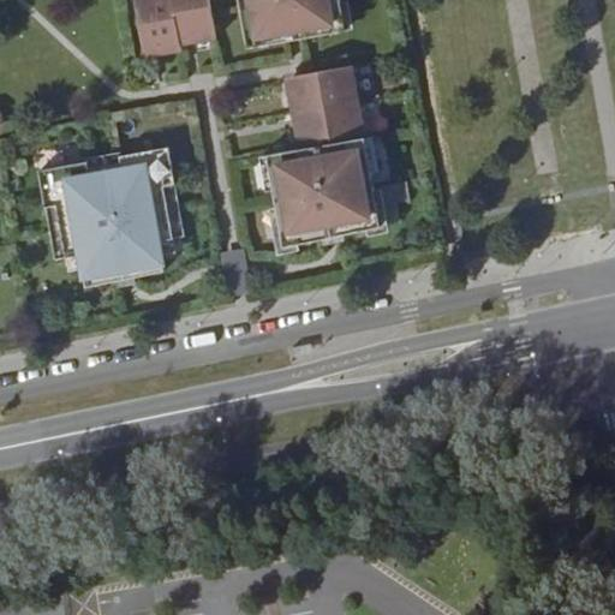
[(149,57),(171,53),(171,48),(169,42),(161,0),(124,0),(135,54),(148,52),(149,57)]
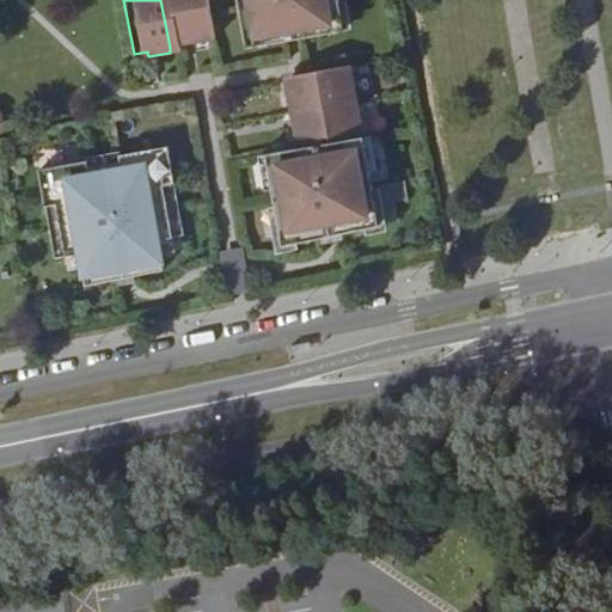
[(183,44),(206,41),(204,36),(199,0),(160,0),(169,42),(183,40),(183,44)]
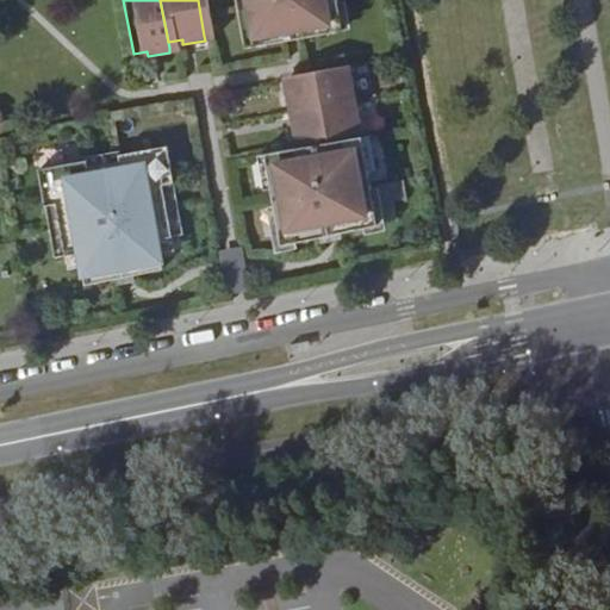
[(323,0),(230,0),(240,48),(279,41),(277,31),(290,27),(291,38),(330,30),(323,0)]
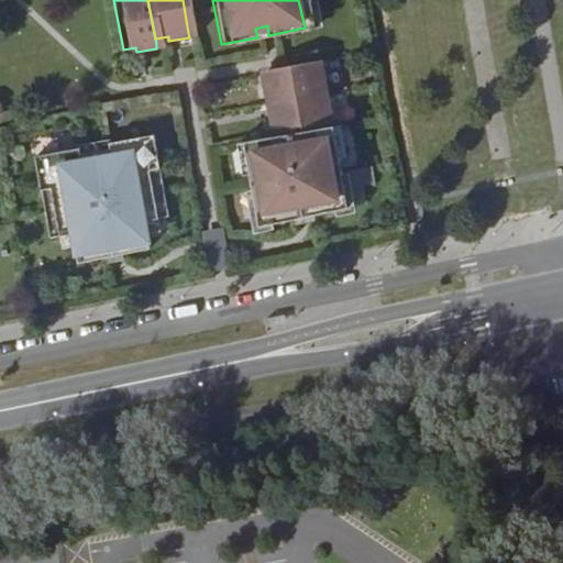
[(267,25),(255,29),(257,37),(268,35),(267,25)]
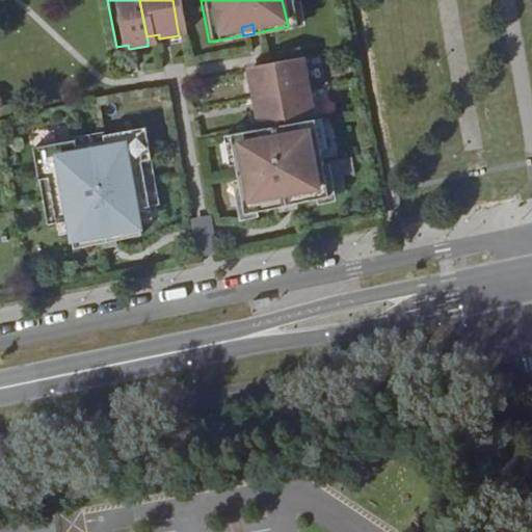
[(246,80),(250,99),(255,98),(302,87),(299,74),(304,73),(301,55),(247,67),(250,78),(246,80)]
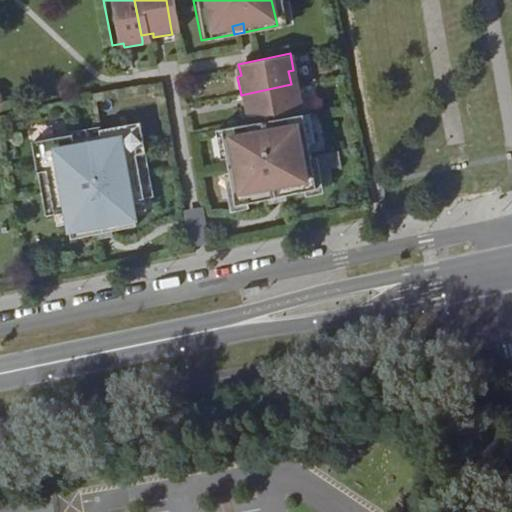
[(243,107),(247,125),(297,115),(295,101),(299,100),(296,83),(291,84),(245,94),(248,106),(243,107)]
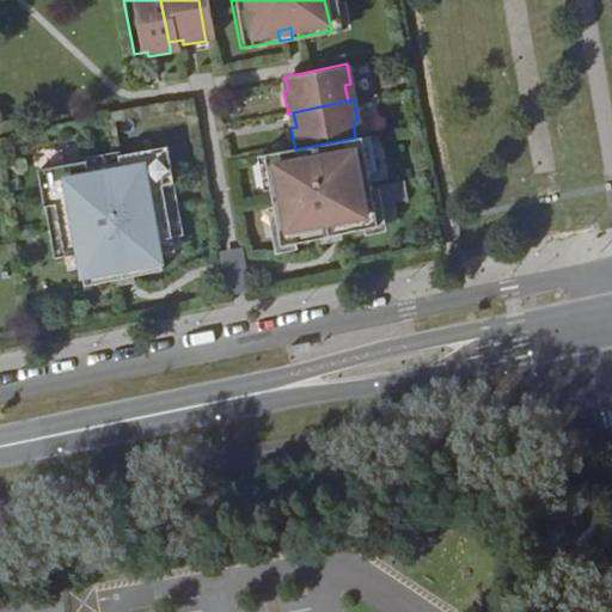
[(295,150),(264,155),(282,246),(380,226),(361,135),(355,138),(295,150)]
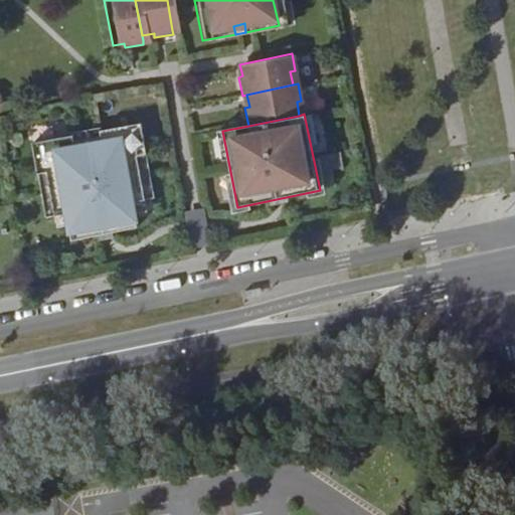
[(71,138),(31,146),(37,176),(47,175),(56,218),(67,216),(69,228),(72,240),(99,236),(98,229),(111,227),(112,233),(139,227),(136,215),(134,203),(145,201),(136,157),(146,155),(139,124),(100,132),(101,138),(72,144),(71,138)]
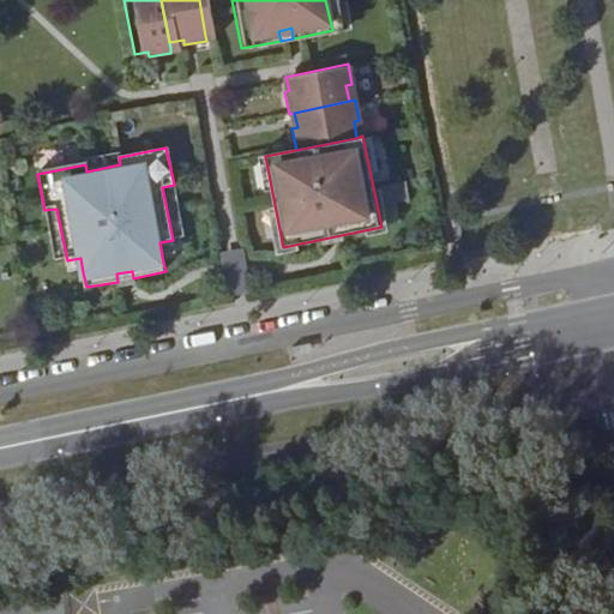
[(118,155),(85,161),(85,164),(86,172),(120,164),(119,157),(118,155)]
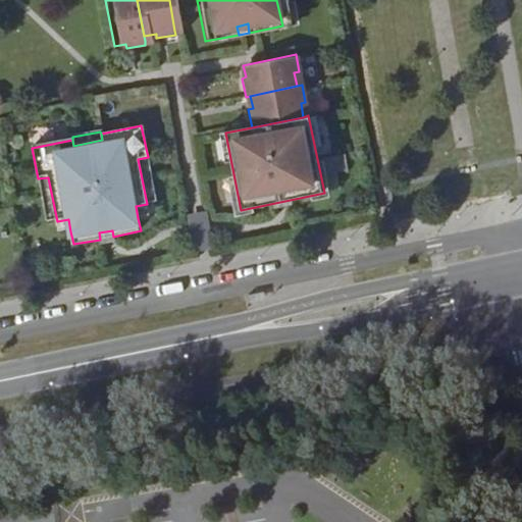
[(148,157),(138,159),(147,204),(157,201),(148,157)]
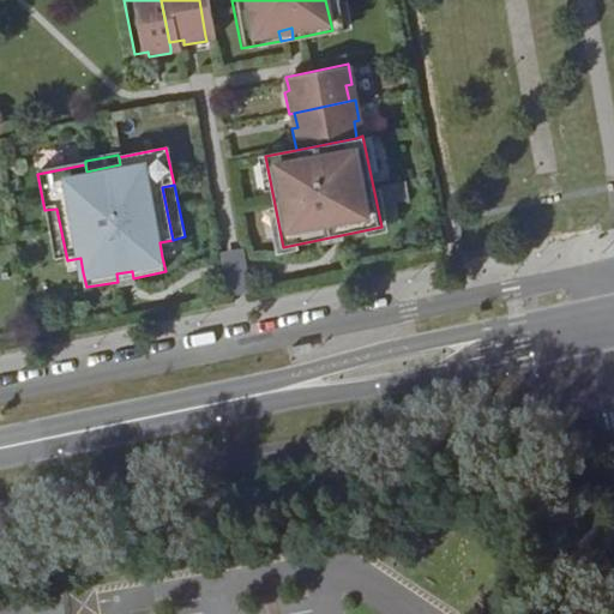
[(173,240),(160,242),(162,257),(176,253),(173,240)]
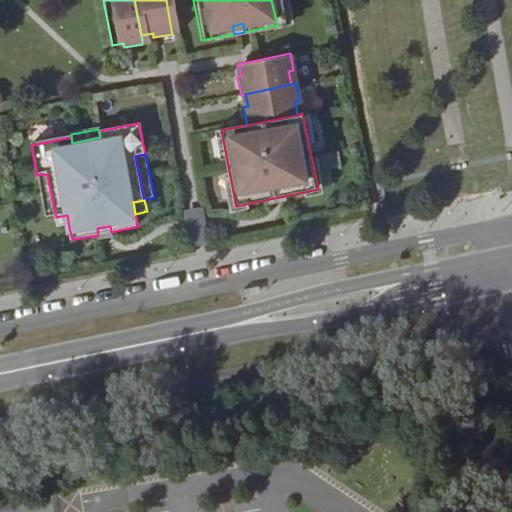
[(183,211),(191,246),(209,242),(202,207),(183,211)]
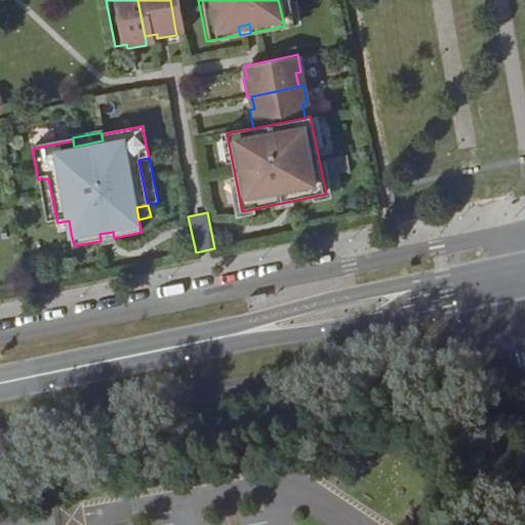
[(69,220),(57,223),(59,235),(71,233),(69,220)]
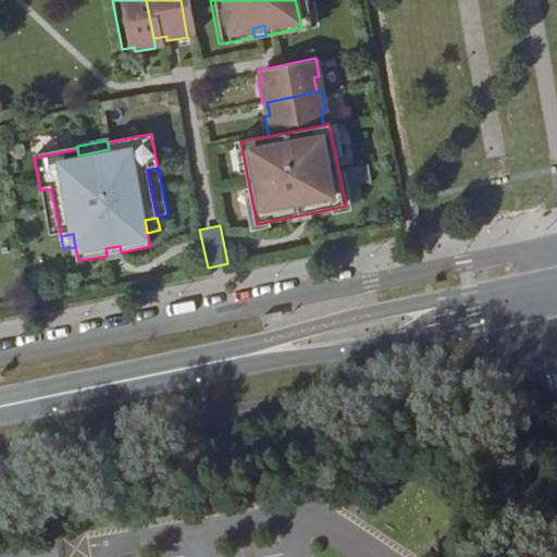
[(106,248),(107,256),(121,252),(120,246),(106,248)]
